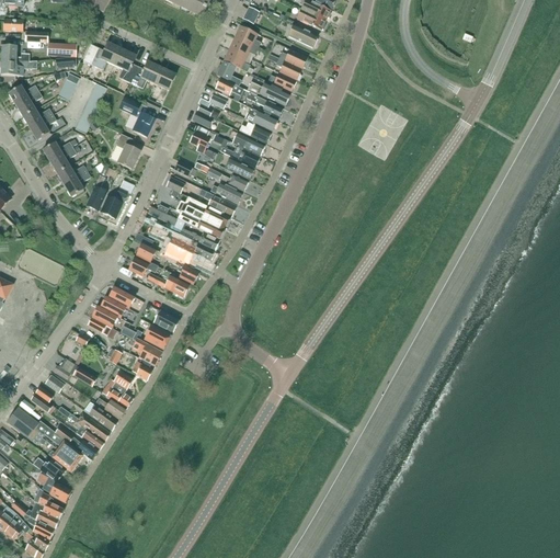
[(84,0),(84,2),(94,7),(103,11),(106,2),(104,1),(104,0),(84,0)]
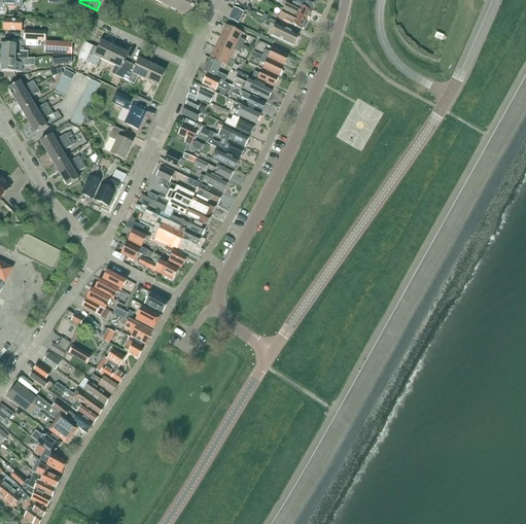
[(159,0),(162,2),(163,0),(166,0),(170,2),(168,4),(176,8),(178,6),(183,9),(182,11),(189,14),(195,4),(197,0),(159,0)]
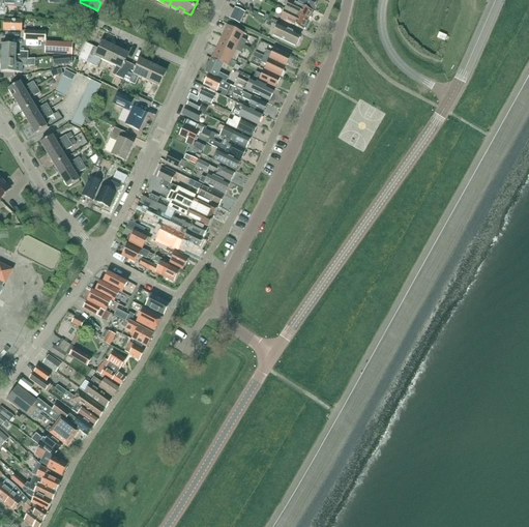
[(286,4),(284,6),(287,8),(287,9),(294,12),(295,10),(307,17),(311,9),(291,0),(284,0),(283,2),(286,4)]
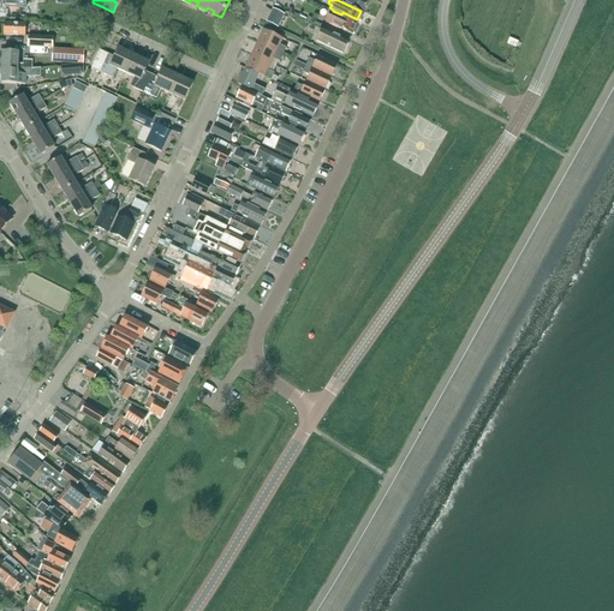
[(272,5),(264,18),(276,24),(282,11),(272,5)]
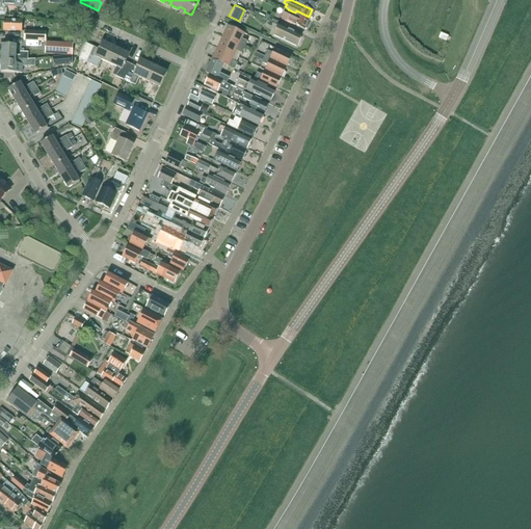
[(288,8),(285,6),(281,17),(303,28),(309,17),(296,10),(295,12),(288,9),(288,8)]
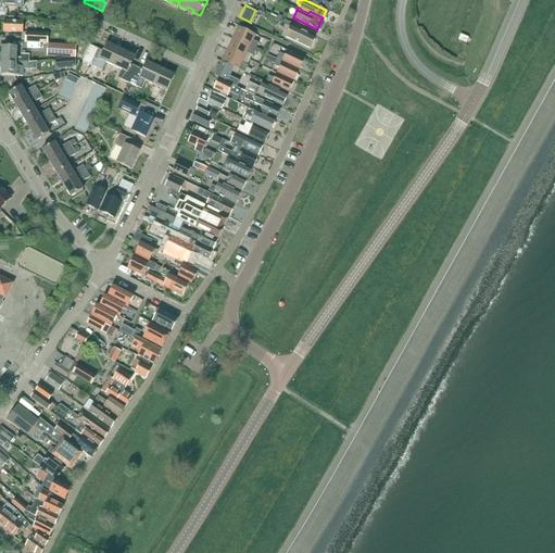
[(2,19),(2,29),(22,30),(22,20),(2,19)]
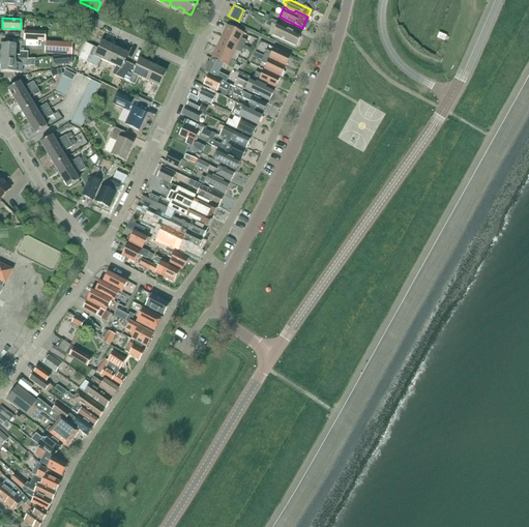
[(227,23),(222,34),(242,45),(245,38),(239,35),(242,30),(227,23)]
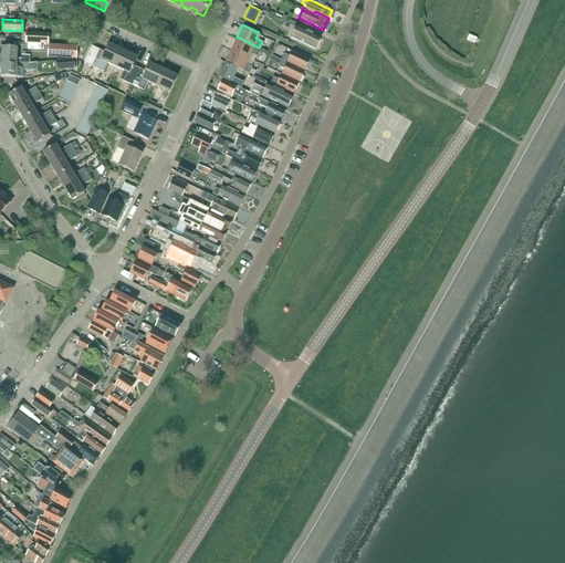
[(295,24),(290,35),(314,47),(320,35),(295,24)]
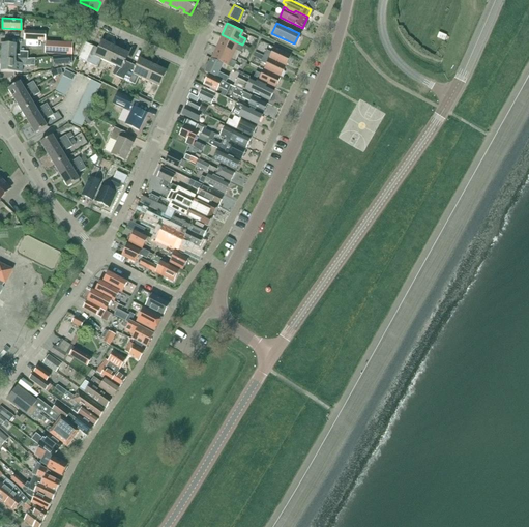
[(23,38),(43,39),(45,30),(23,29),(23,38)]
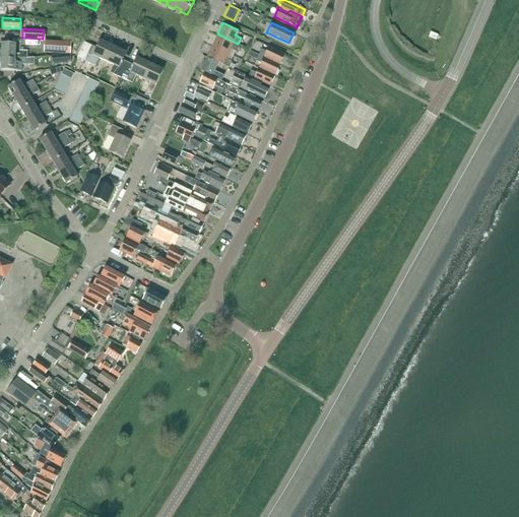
[(217,34),(212,45),(226,52),(230,47),(235,50),(238,44),(217,34)]
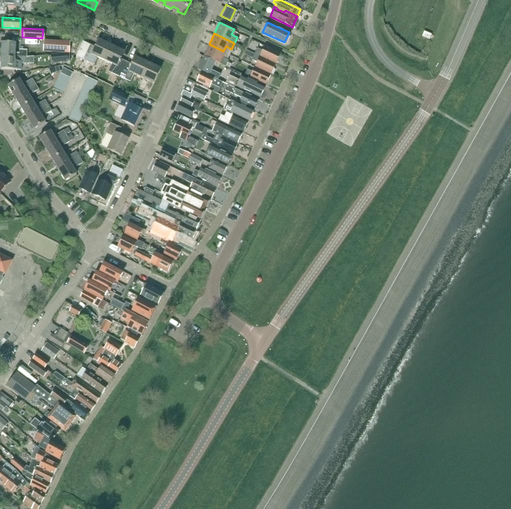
[(43,38),(43,49),(69,51),(69,39),(43,38)]
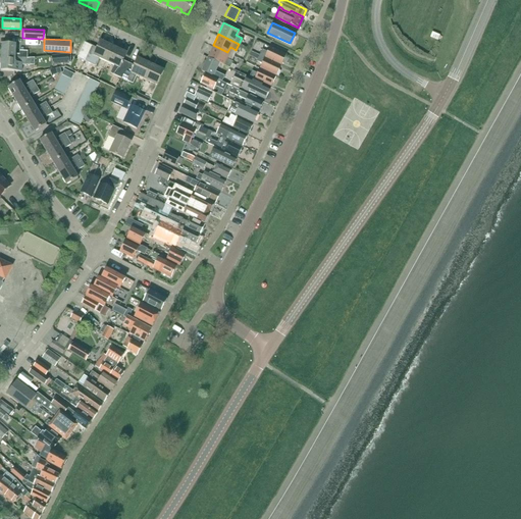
[(99,56),(106,59),(113,45),(100,39),(97,46),(84,40),(76,55),(95,64),(99,56)]
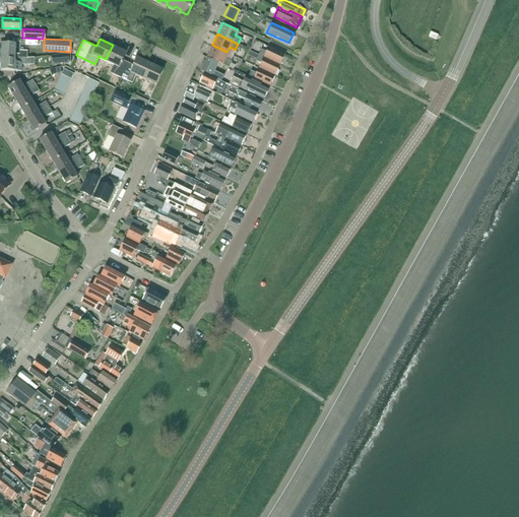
[(1,42),(1,55),(26,56),(26,50),(19,50),(18,53),(14,53),(15,43),(1,42)]
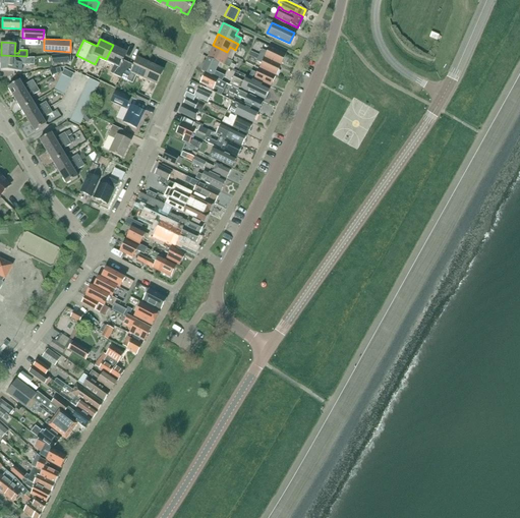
[(125,51),(113,45),(106,59),(113,63),(110,71),(121,76),(128,61),(122,58),(125,51)]
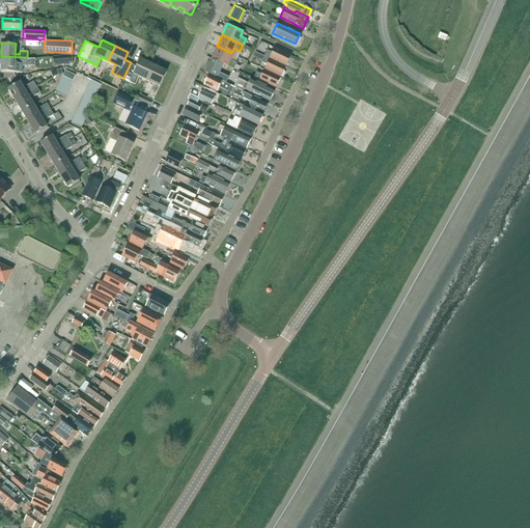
[(217,46),(211,56),(222,62),(232,66),(235,60),(229,57),(231,53),(217,46)]
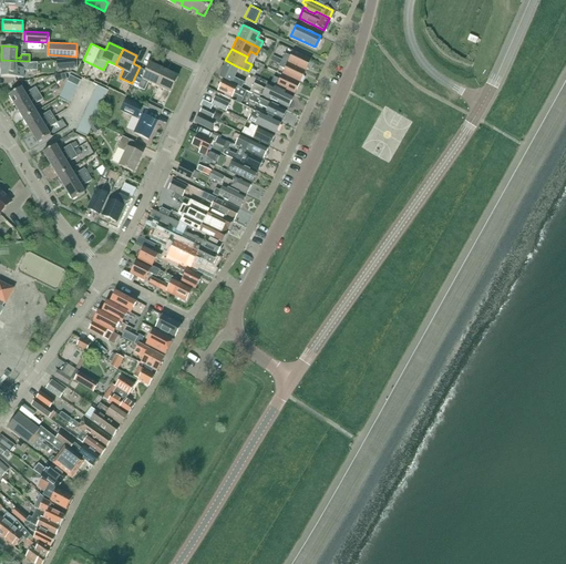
[(280,58),(304,70),(310,58),(292,49),(289,54),(284,51),(280,58)]
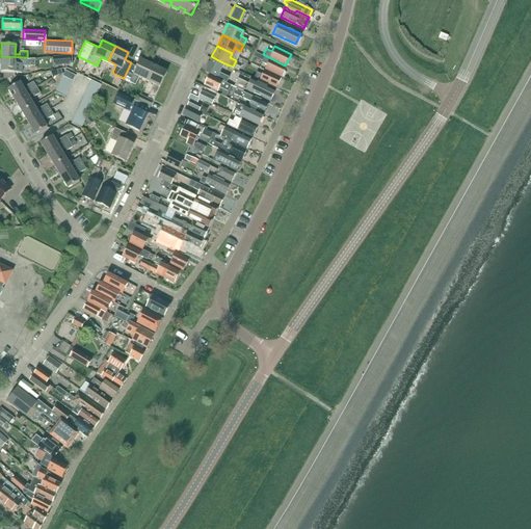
[(69,53),(52,54),(53,63),(70,62),(69,53)]
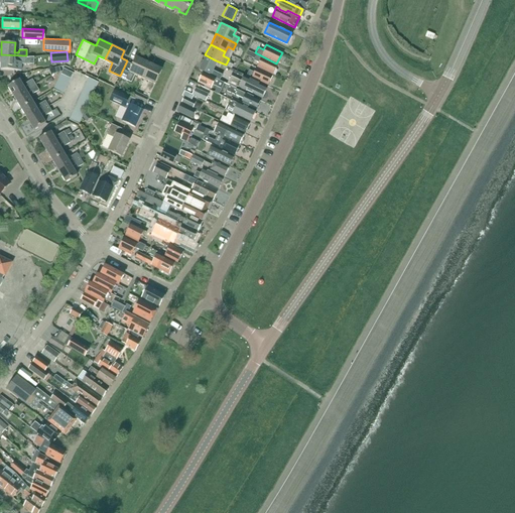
[(271,74),(276,63),(255,52),(252,58),(258,61),(256,66),(255,66),(271,74)]
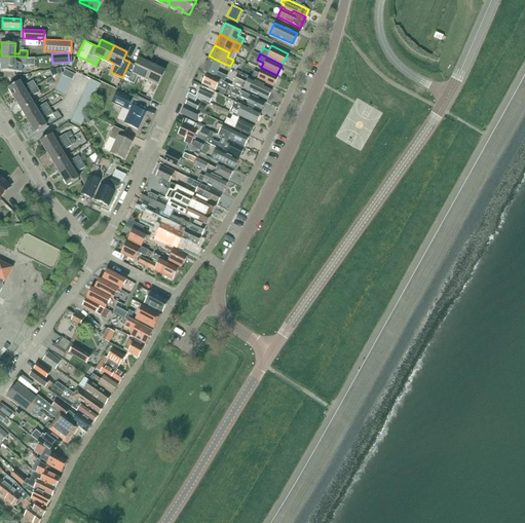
[(27,57),(1,55),(0,70),(21,71),(21,64),(27,64),(27,63),(27,57)]
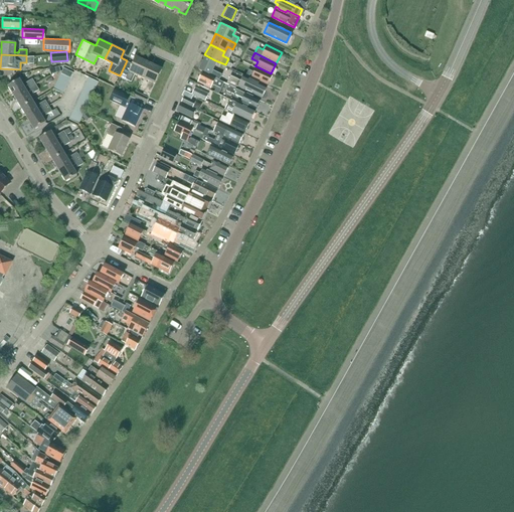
[(132,62),(127,60),(120,75),(119,75),(130,80),(134,72),(141,76),(148,61),(135,55),(132,62)]
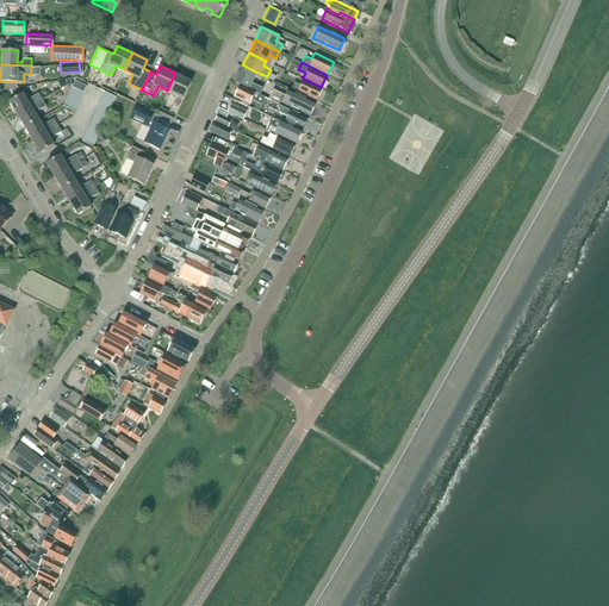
[(242,66),(235,80),(248,87),(255,72),(242,66)]
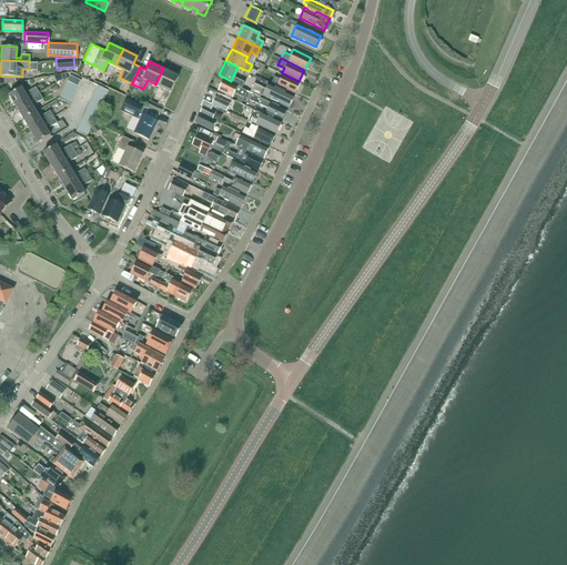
[(163,68),(155,84),(164,88),(158,101),(164,104),(178,74),(163,68)]
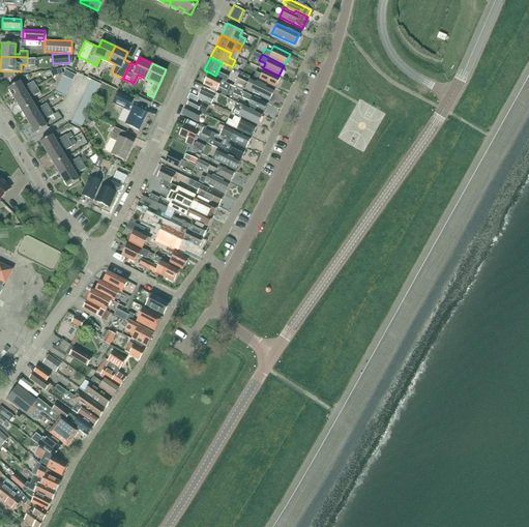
[(262,67),(263,67),(257,64),(255,69),(254,70),(248,67),(246,72),(252,76),(273,87),(278,76),(262,67)]
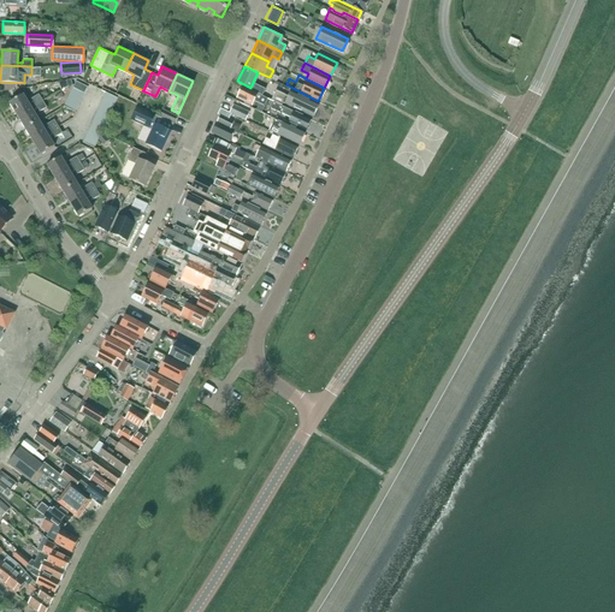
[(75,79),(72,85),(83,91),(87,85),(75,79)]
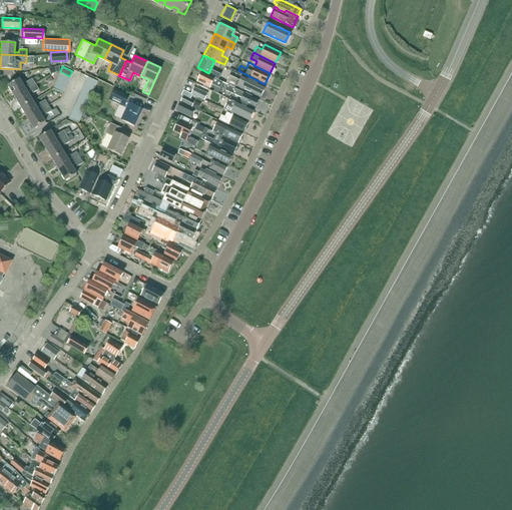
[(211,68),(209,73),(217,77),(220,72),(211,68)]
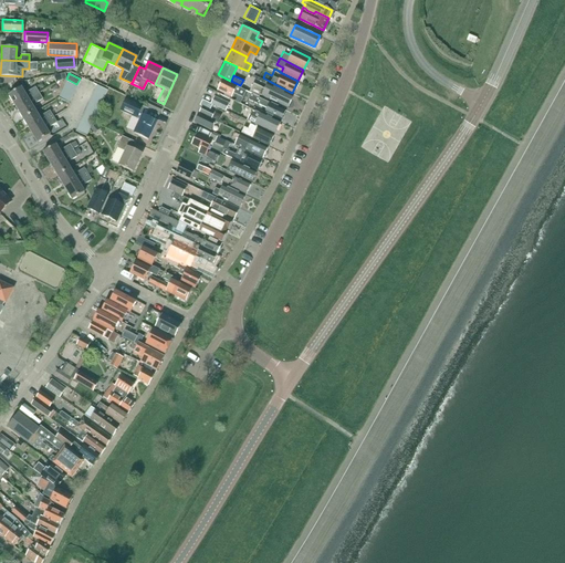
[(222,77),(217,89),(231,95),(234,89),(236,90),(234,92),(242,95),(246,89),(241,86),(241,87),(222,77)]
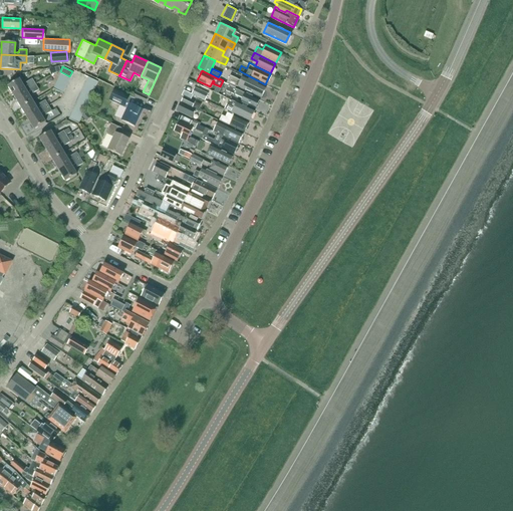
[(67,81),(69,76),(60,71),(57,76),(67,81)]
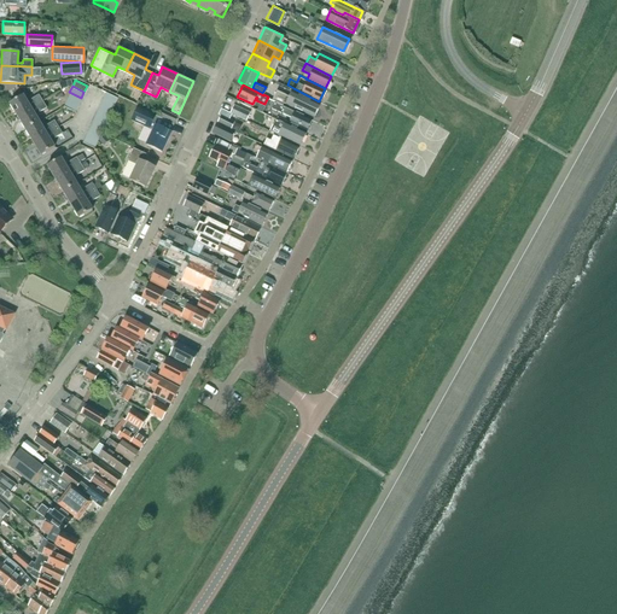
[(105,89),(103,97),(114,101),(117,95),(105,89)]
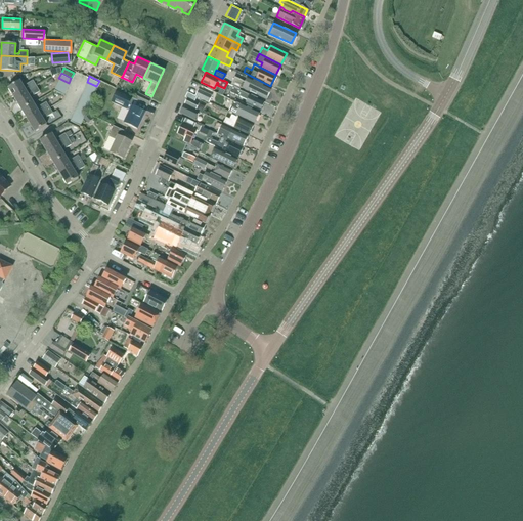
[(233,77),(230,84),(238,88),(240,86),(264,98),(269,88),(247,77),(244,82),(233,77)]
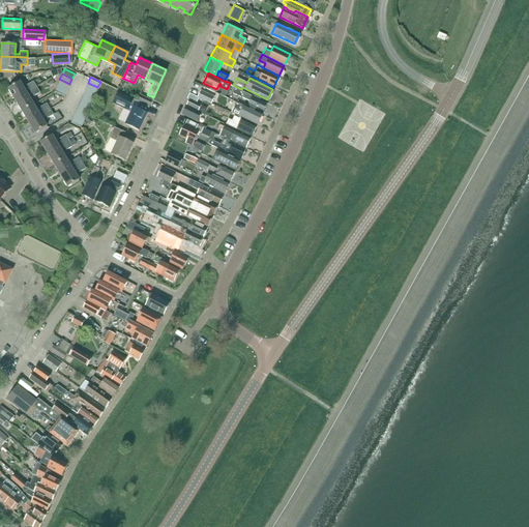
[(66,89),(69,84),(59,79),(57,85),(66,89)]
